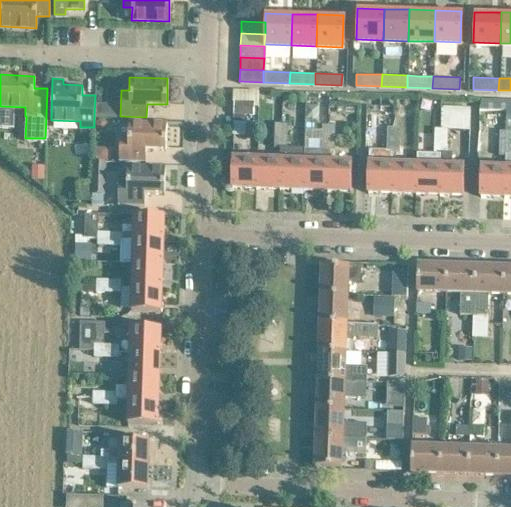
[(253,100),(233,99),(232,112),(253,112),(253,100)]
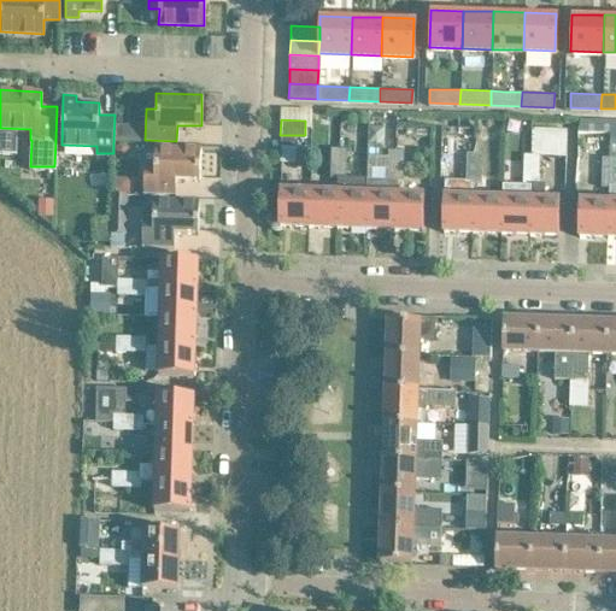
[(368,125),(367,140),(376,140),(382,134),(383,125),(368,125)]
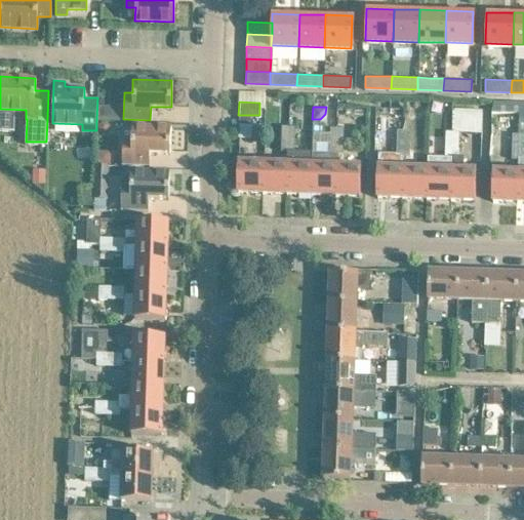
[(481,130),(481,108),(452,107),(451,129),(457,129),(481,130)]
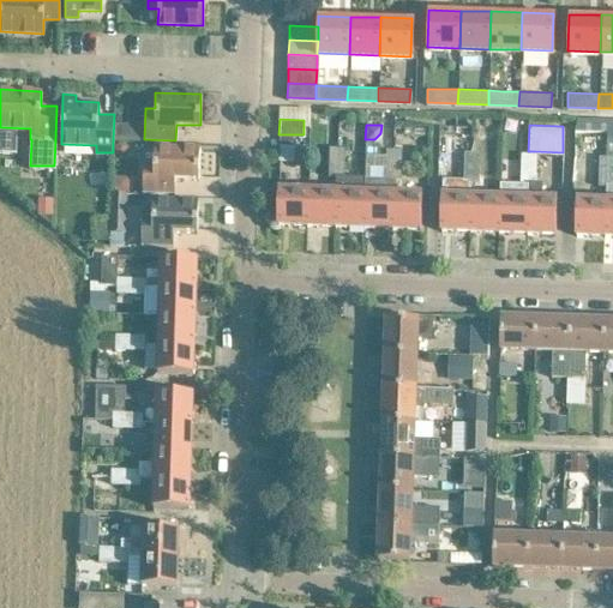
[(113,144),(113,149),(116,154),(122,152),(126,149),(126,144),(122,139),(116,139),(113,144)]
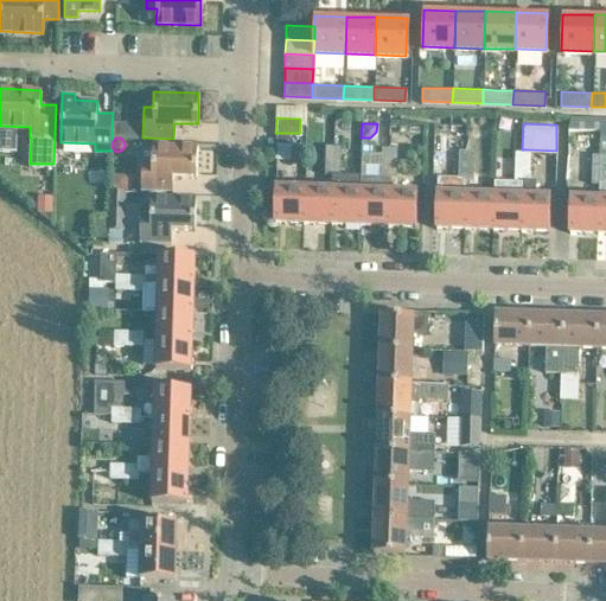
[(289,158),(289,142),(275,142),(275,157),(289,158)]
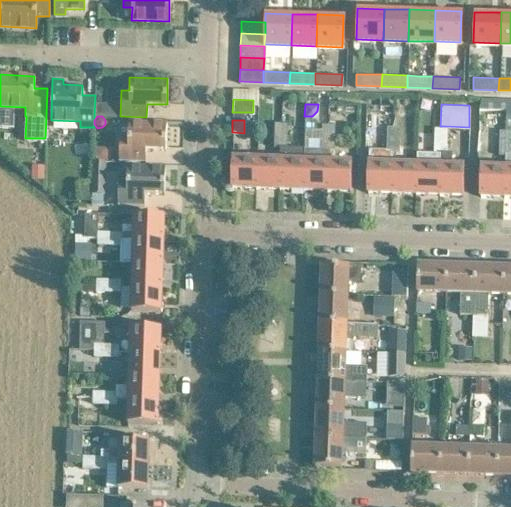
[(119,133),(118,160),(145,161),(146,148),(165,148),(166,122),(128,121),(128,134),(119,133)]
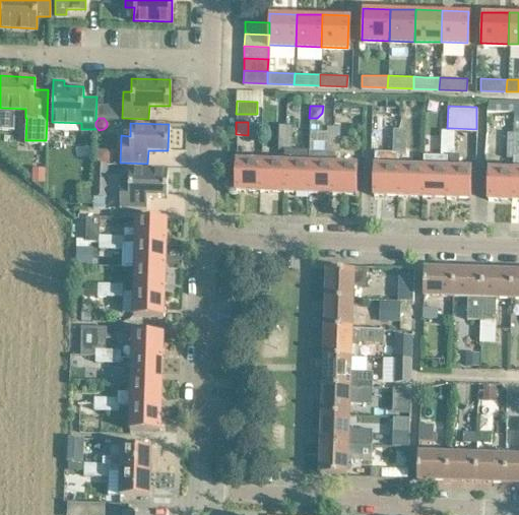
[(290,123),(285,123),(279,123),(278,134),(290,135),(290,123)]
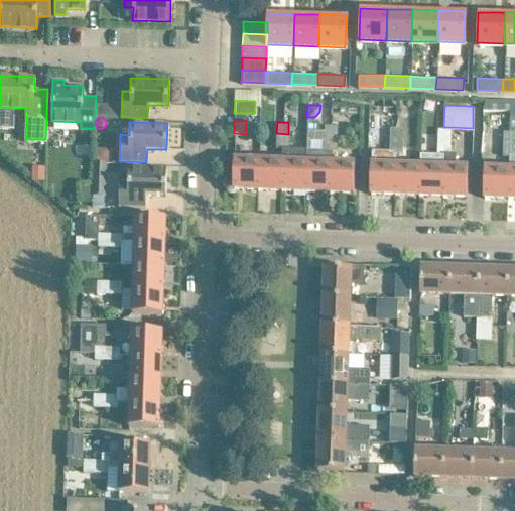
[(337,124),(331,123),(326,123),(325,135),(336,135),(337,124)]
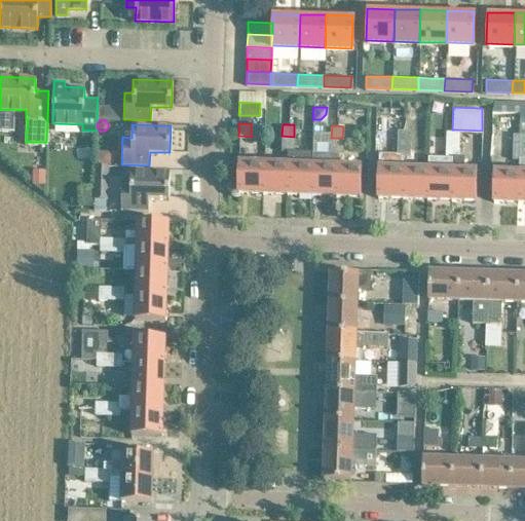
[(410,128),(404,128),(398,128),(398,141),(409,141),(410,128)]
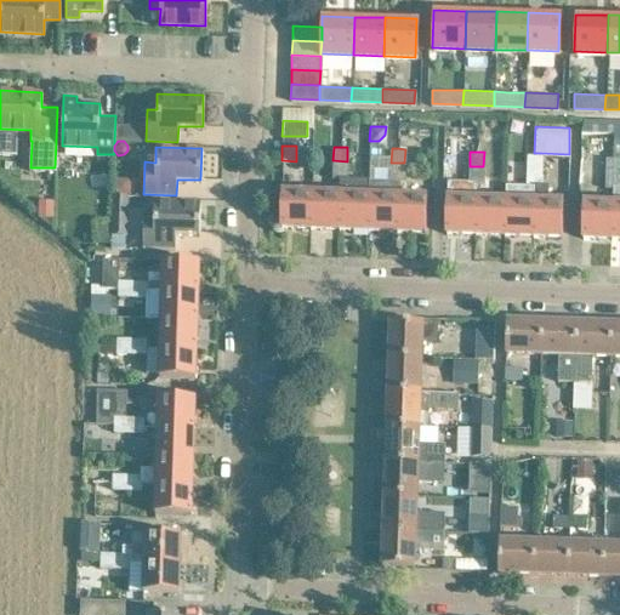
[(541,153),(534,153),(527,153),(527,168),(540,169),(541,153)]
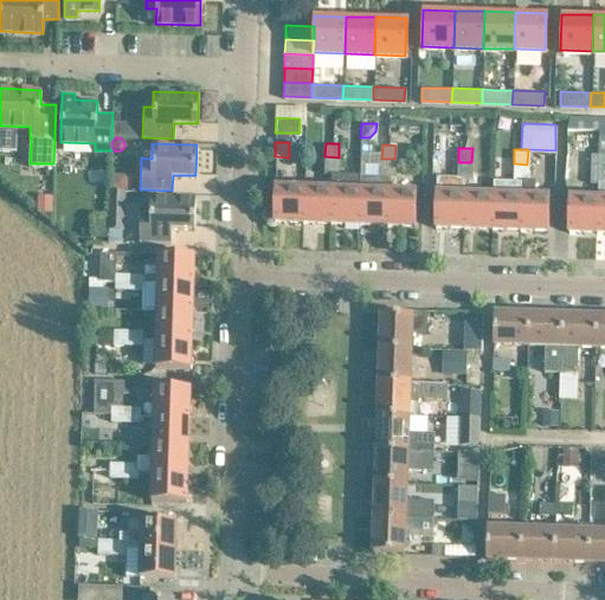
[(604,168),(604,154),(598,153),(598,155),(591,155),(591,167),(604,168)]
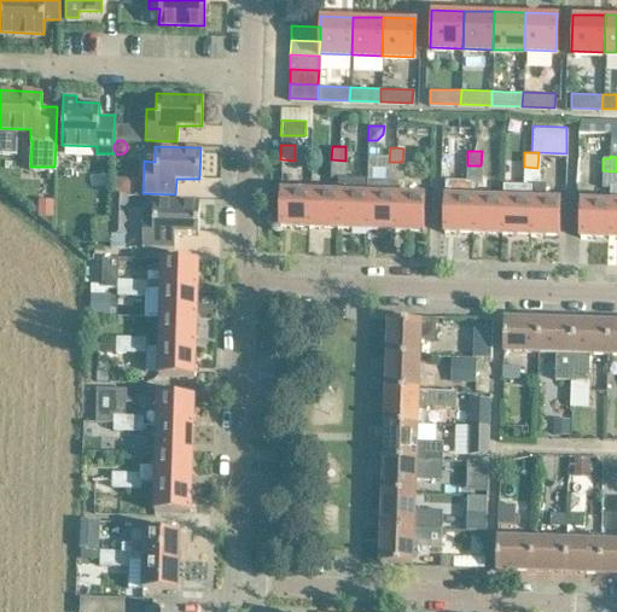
[(344,175),(345,161),(331,159),(331,174),(337,174),(337,175),(344,175)]
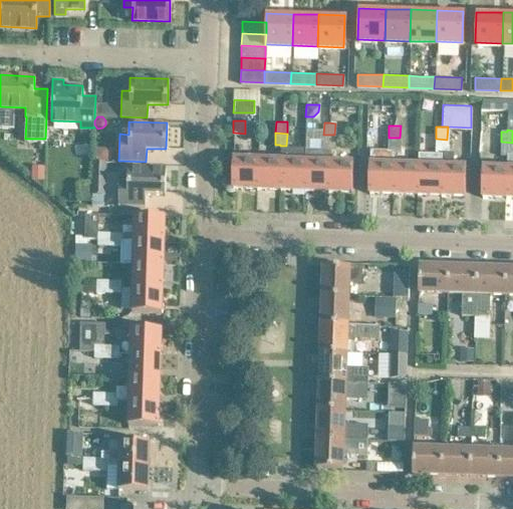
[(334,147),(334,135),(323,135),(323,146),(334,147)]
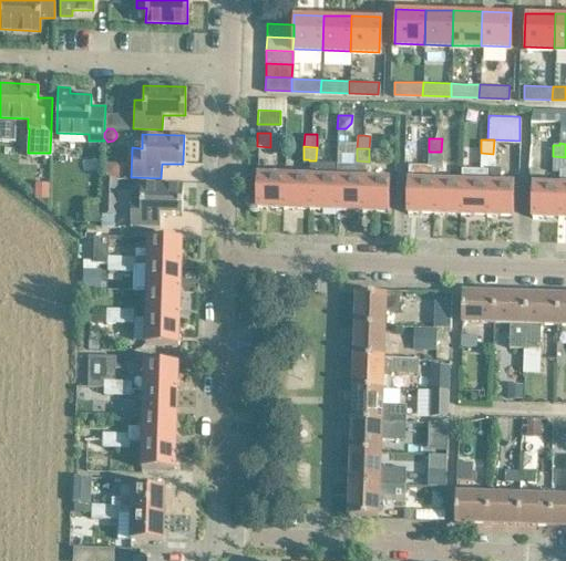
[(441,165),(441,152),(429,152),(428,164),(435,165),(441,165)]
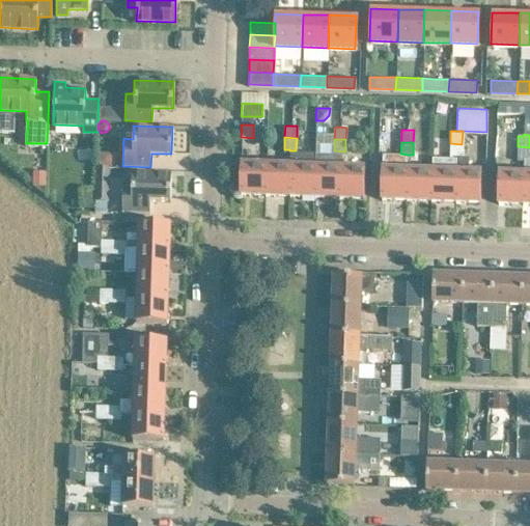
[(462,157),(462,144),(450,143),(449,156),(455,156),(462,157)]
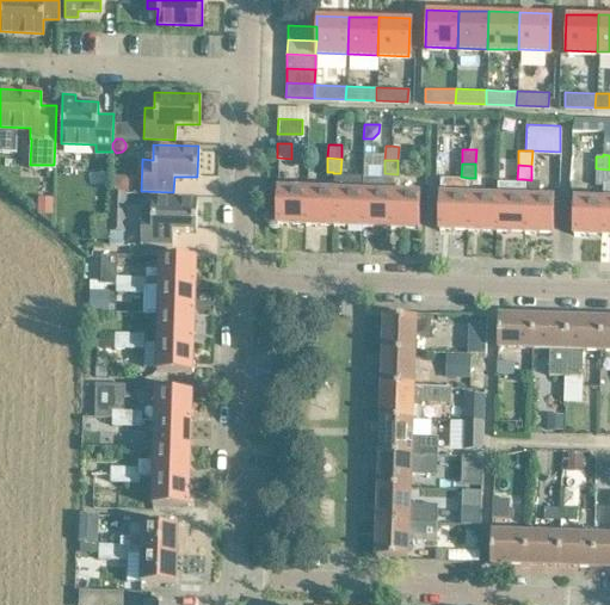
[(608,183),(609,170),(596,168),(595,183),(608,183)]
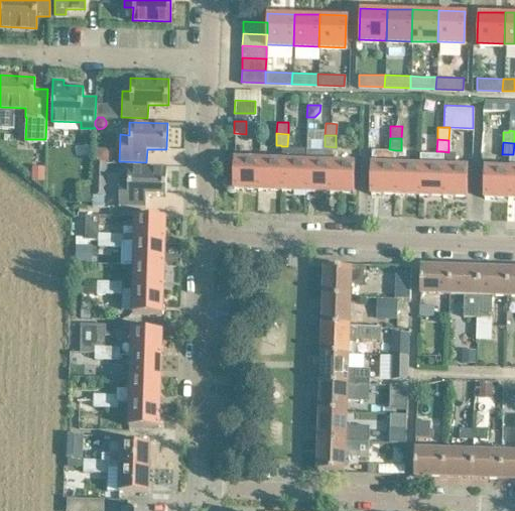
[(305,147),(287,146),(281,146),(280,158),(282,158),(280,188),(304,189),(305,159),(305,147)]
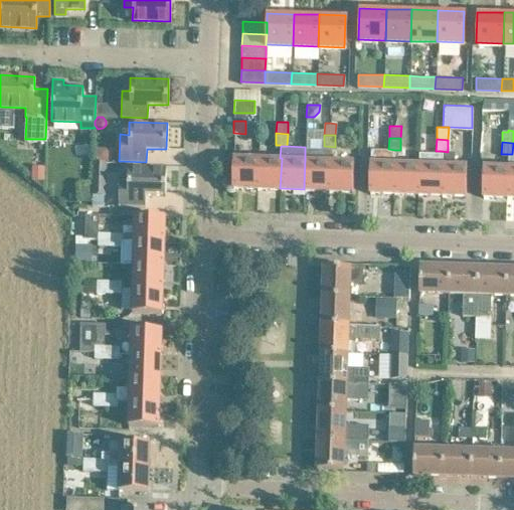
[(395,150),(388,149),(369,149),(368,191),(393,192),(394,161),(395,150)]
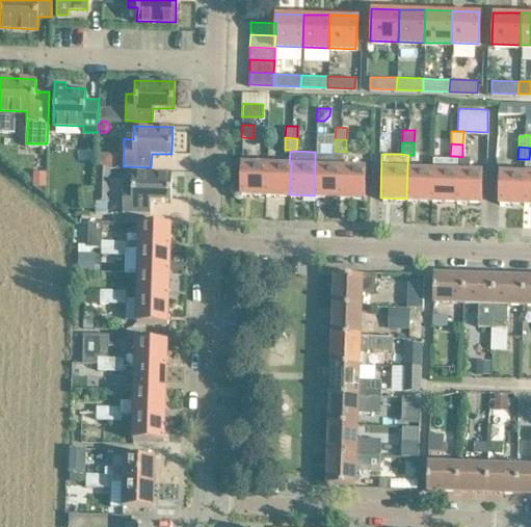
[(97,155),(97,165),(110,165),(110,155),(97,155)]
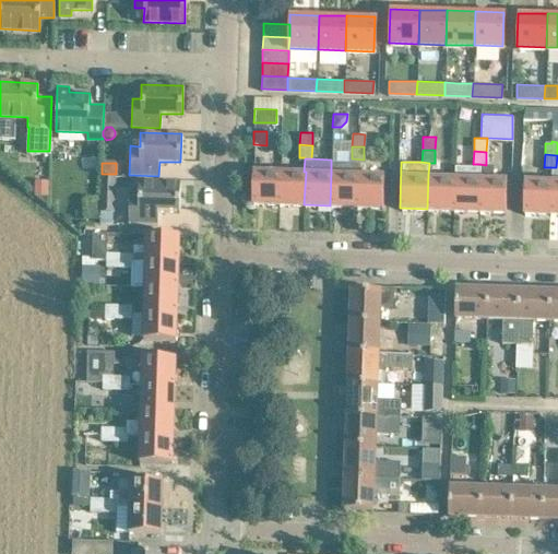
[(479,164),(473,164),(454,164),(454,176),(453,176),(452,210),(478,211),(479,164)]
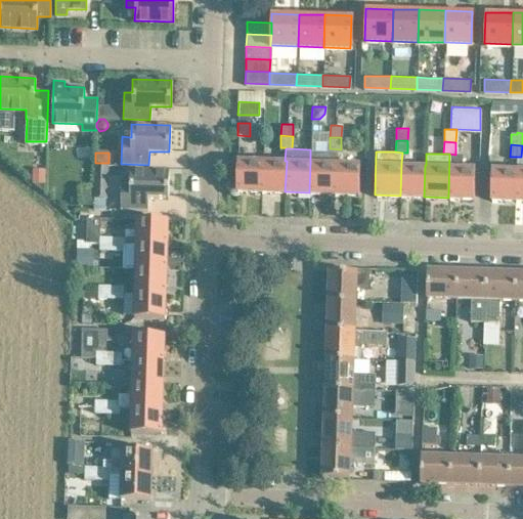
[(462,155),(455,155),(449,154),(448,198),(473,198),(474,166),(462,166),(462,155)]
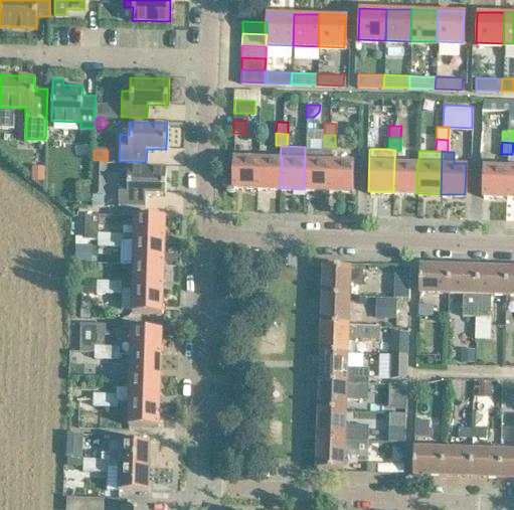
[(257,187),(258,157),(232,156),(231,186),(257,187)]
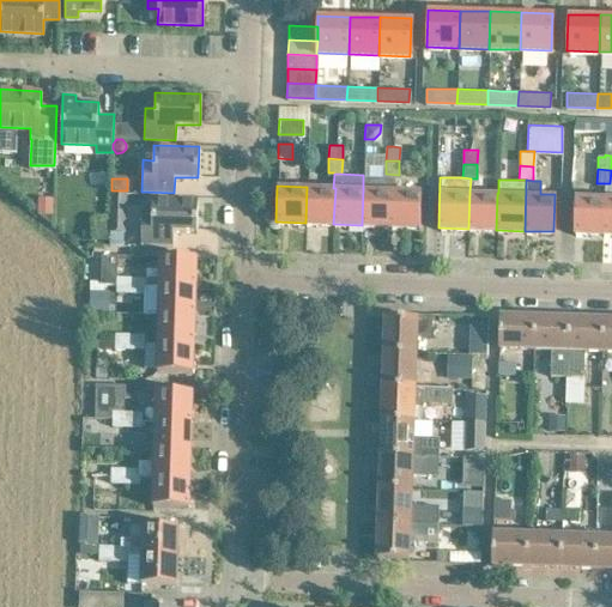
[(335,188),(333,188),(307,187),(306,223),(333,224),(335,188)]
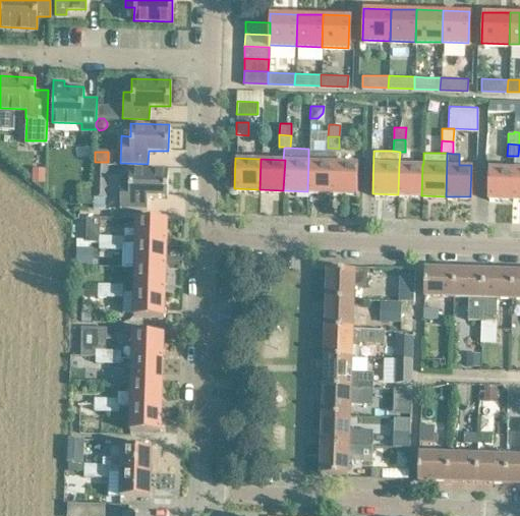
[(94,161),(93,194),(107,195),(108,162),(95,162),(94,161)]
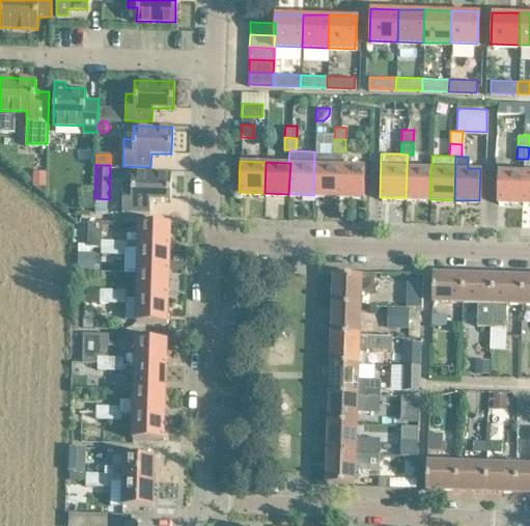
[(338,196),(339,165),(314,164),(313,195),(338,196)]
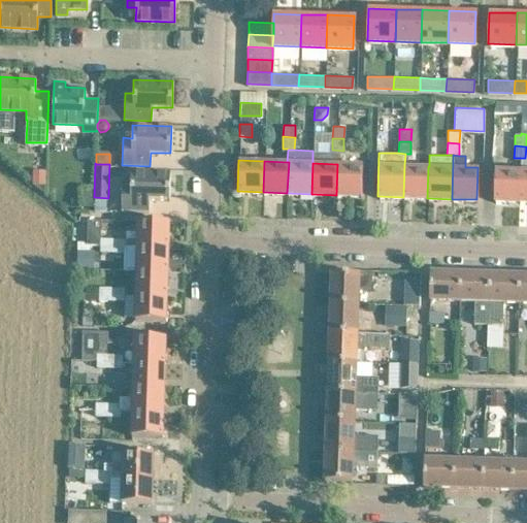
[(337,164),(336,195),(361,195),(362,165),(337,164)]
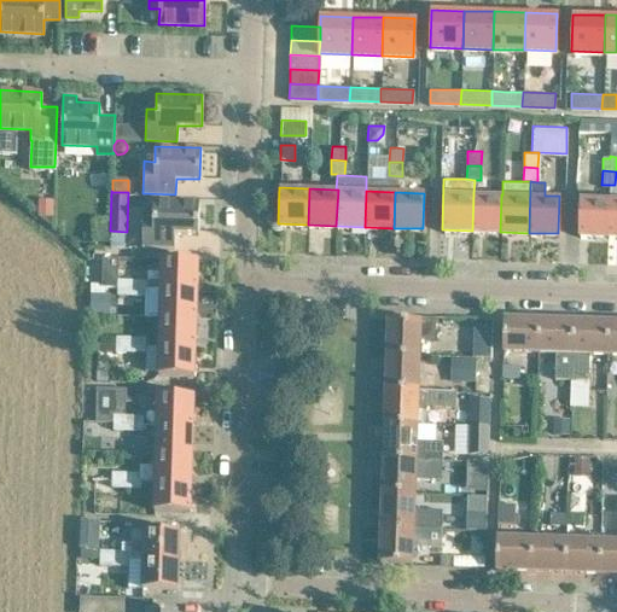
[(501,194),(473,193),(472,231),(500,232),(501,194)]
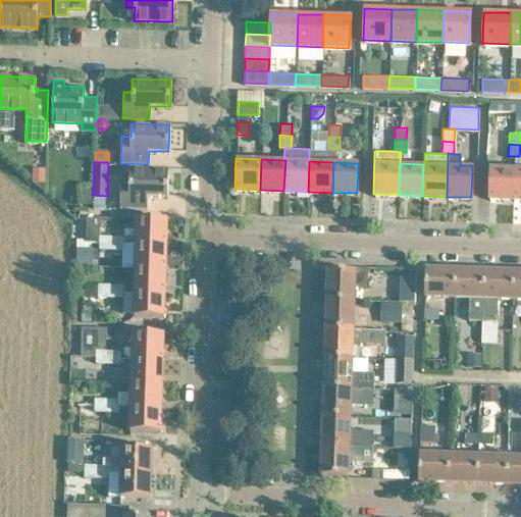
[(513,199),(514,168),(489,167),(488,198),(513,199)]
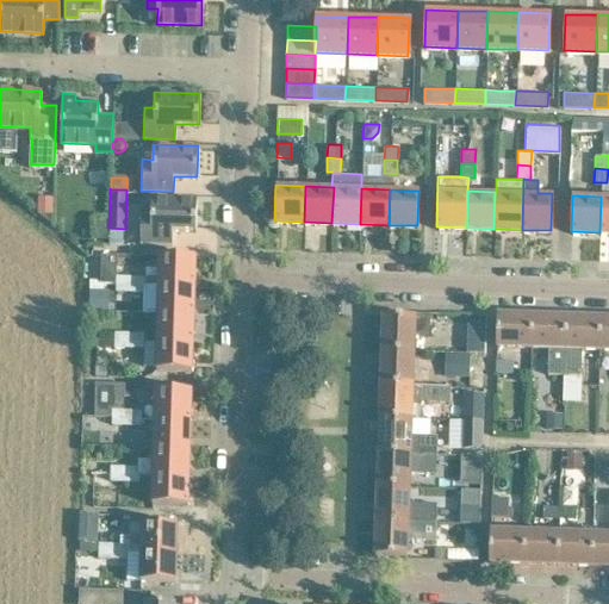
[(172,244),(172,229),(196,229),(197,198),(151,197),(150,212),(141,212),(140,243),(172,244)]
